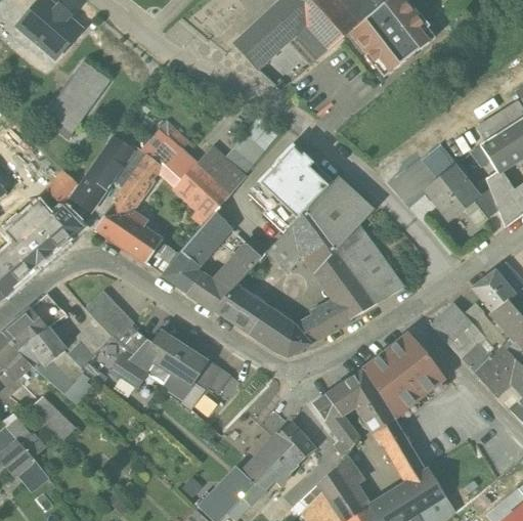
[(284,0),(271,10),(292,32),(286,38),(310,66),(328,50),(284,0)]
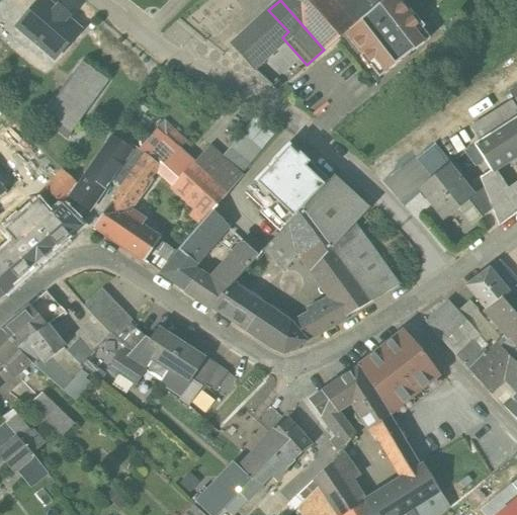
[(354,23),(334,0),(280,0),(324,50),(345,31),(354,23)]
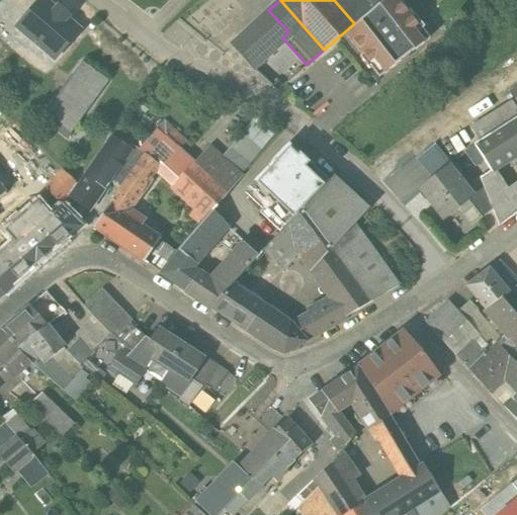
[(373,8),(366,0),(334,0),(354,23),(373,8)]
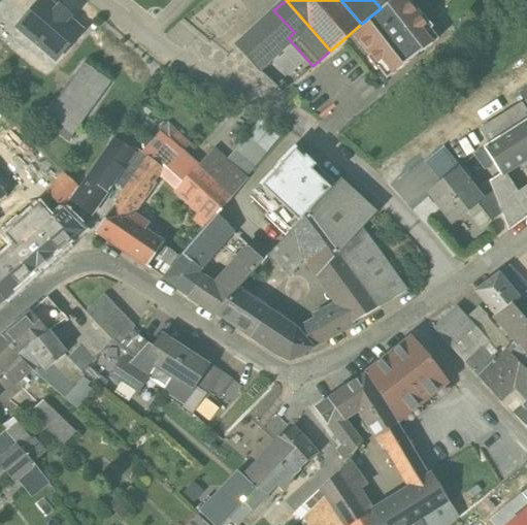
[(361,24),(352,32),(369,55),(367,56),(377,69),(380,67),(385,63),(392,72),(432,41),(425,32),(431,28),(430,28),(432,26),(423,13),(421,14),(408,0),(390,0),(381,8),(361,24)]
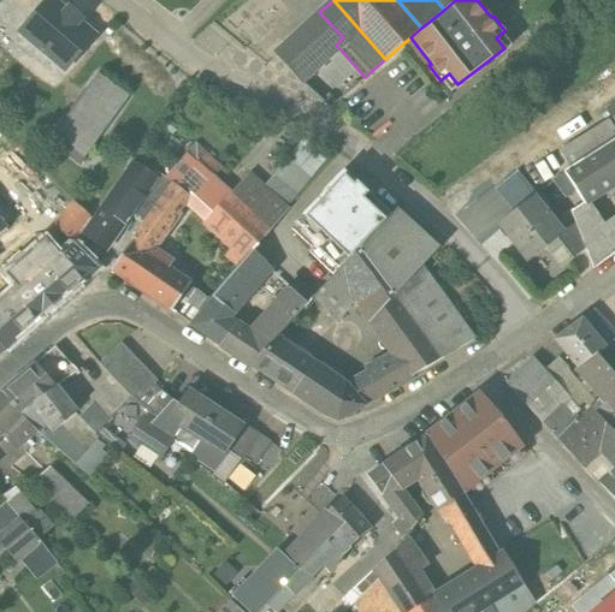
[(436,0),(444,10),(454,0),(436,0)]
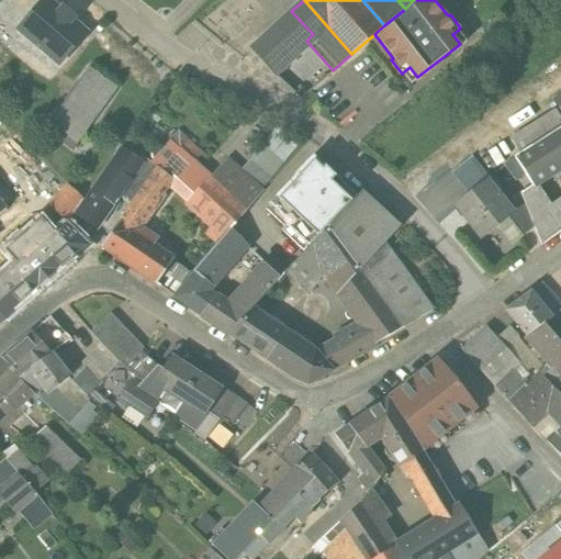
[(291,11),(253,47),(273,71),(306,41),(313,34),(291,11)]
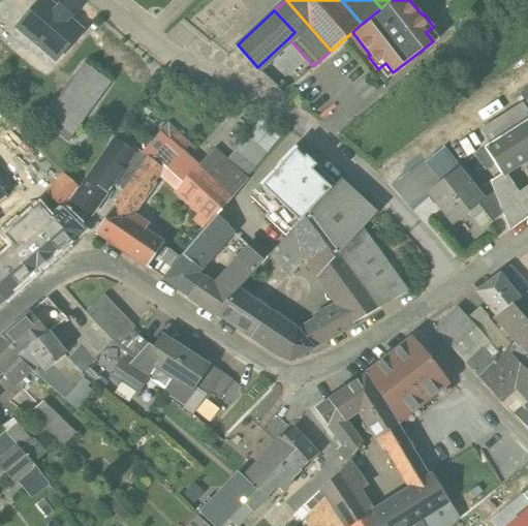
[(61,126),(72,134),(111,82),(84,61),(44,115),(61,126)]
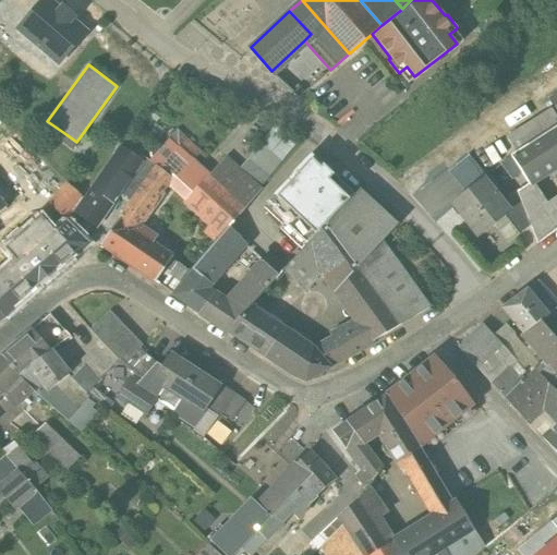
[(527,144),(556,124),(556,117),(549,107),(506,135),(516,151),(527,144)]
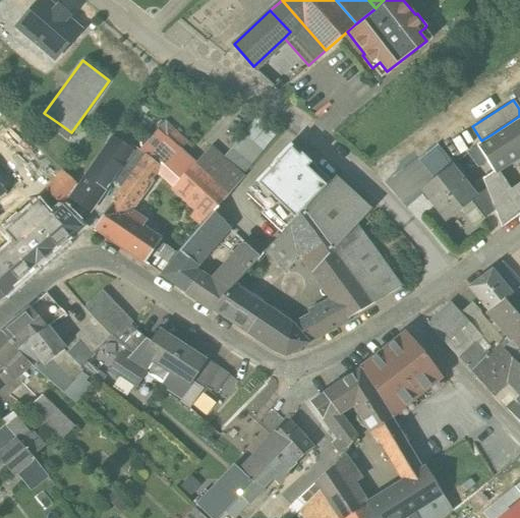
[(519,116),(492,134),(509,161),(519,154),(519,116)]
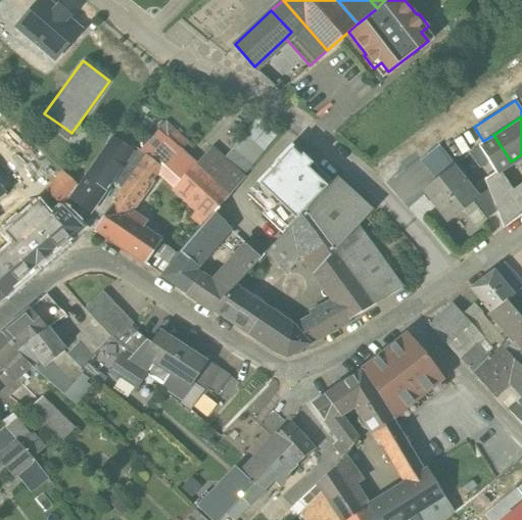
[(149,154),(161,168),(180,148),(160,130),(143,151),(147,155),(148,155),(149,154)]
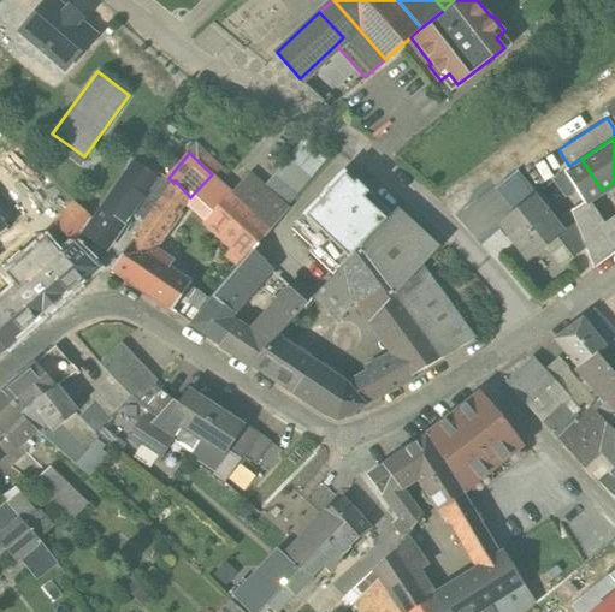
[(288,156),(264,185),(285,206),(308,176),(288,156)]
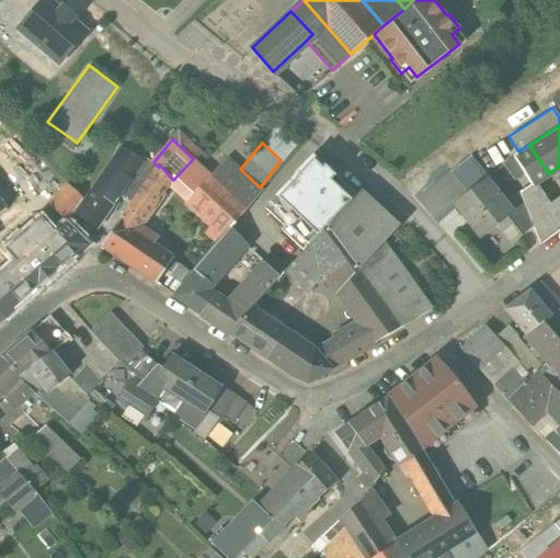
[(548,173),(529,145),(518,151),(515,154),(534,184),(536,182),(548,173)]
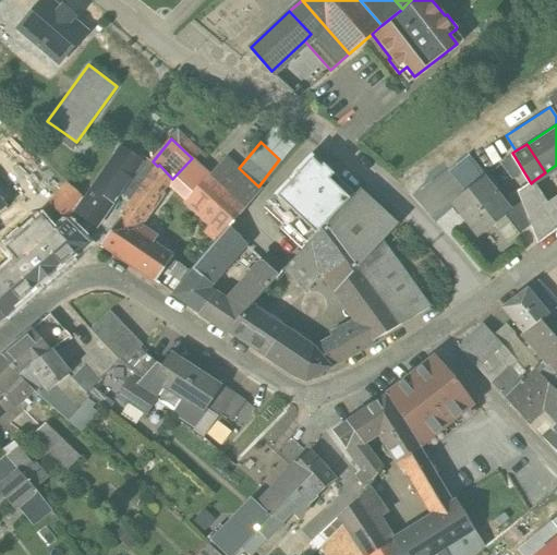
[(285,221),(306,243),(355,193),(333,171),(312,153),(293,171),(294,172),(268,201),(287,219),(285,221)]
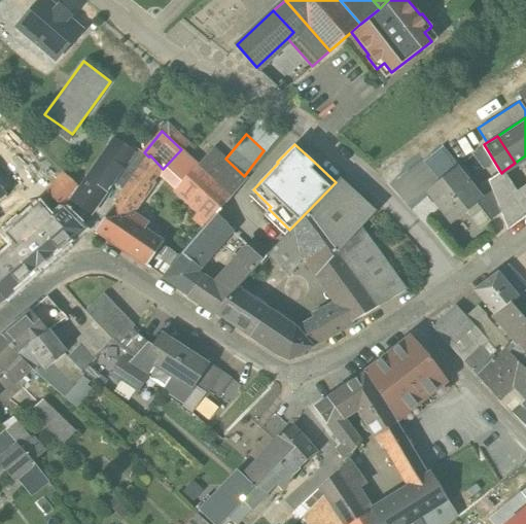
[(124,190),(148,156),(144,152),(136,146),(126,162),(115,176),(111,182),(124,190)]
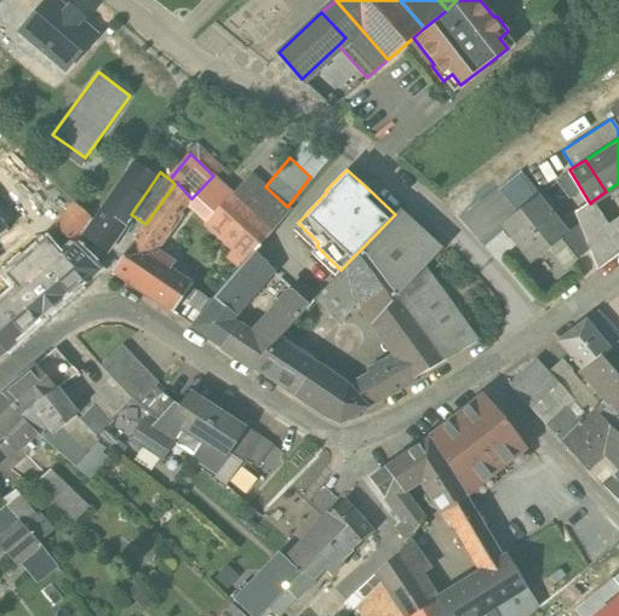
[(224,257),(239,269),(252,254),(290,209),(287,207),(265,186),(250,172),(231,191),(205,220),(202,223),(230,251),(224,257)]
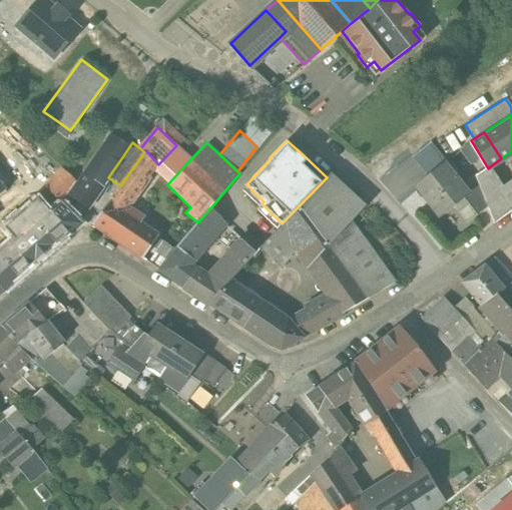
[(122,157),(106,145),(95,159),(112,171),(122,157)]
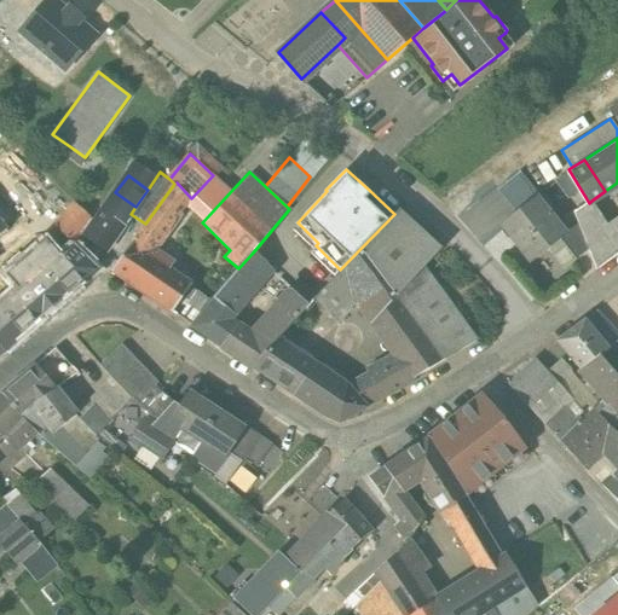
[(191,198),(186,204),(204,220),(231,191),(213,175),(191,198)]
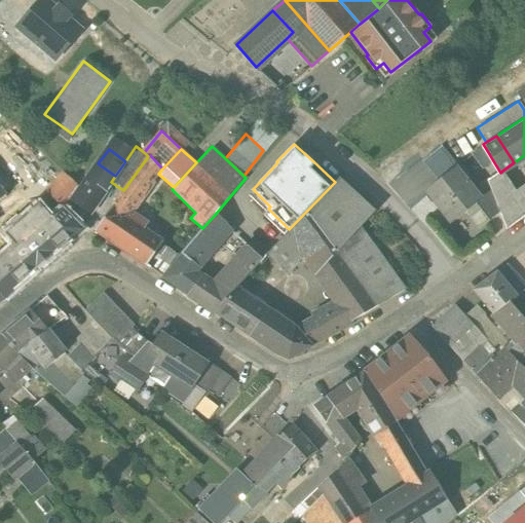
[(149,156),(115,203),(129,214),(133,210),(158,174),(162,169),(150,155),(149,156)]
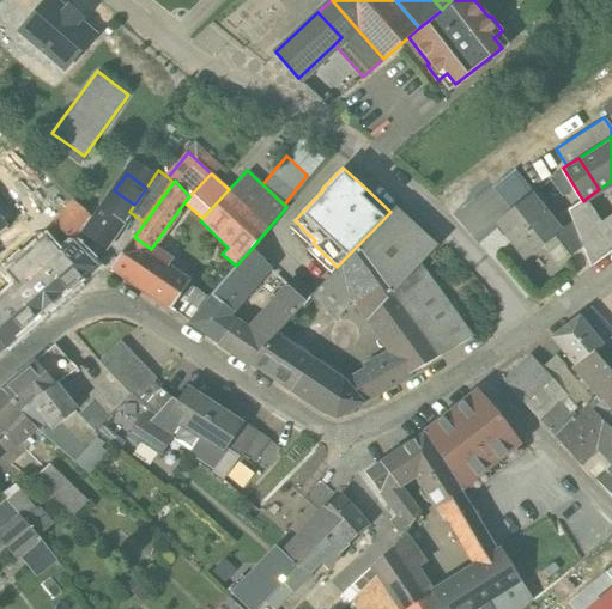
[(85,227),(108,243),(129,212),(134,205),(114,190),(85,227)]
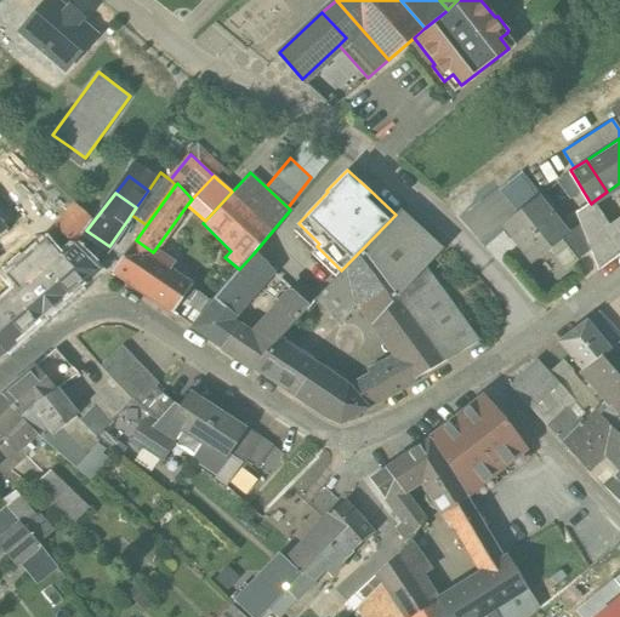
[(561,230),(536,196),(505,222),(530,256),(556,234),(561,230)]
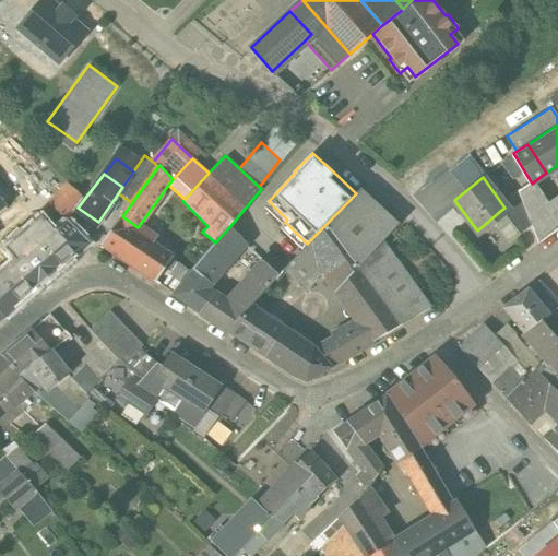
[(69,182),(51,203),(61,213),(67,220),(68,219),(78,208),(83,194),(75,188),(79,184),(74,181),(70,184),(69,182)]
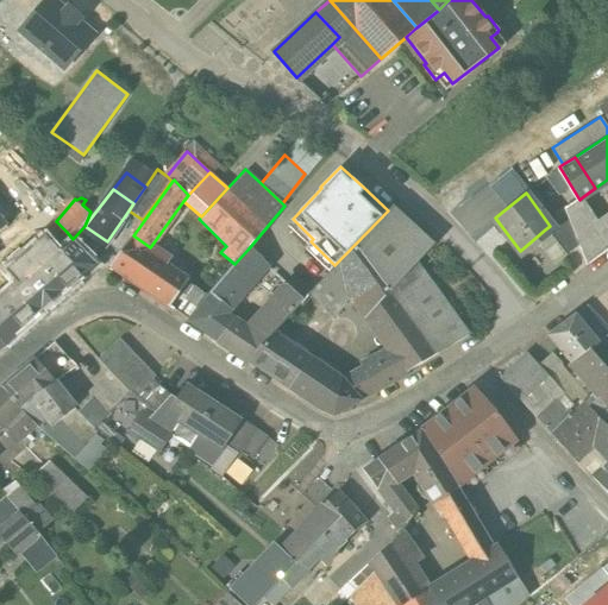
[(588,262),(607,247),(607,235),(596,219),(582,197),(580,200),(566,208),(568,212),(581,244),(588,262)]
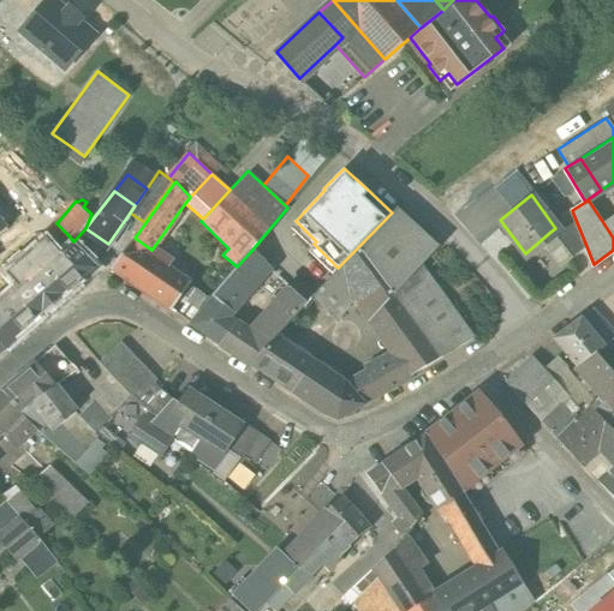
[(338,268),(337,270),(355,295),(371,318),(394,294),(422,263),(440,244),(397,207),(392,213),(338,268)]
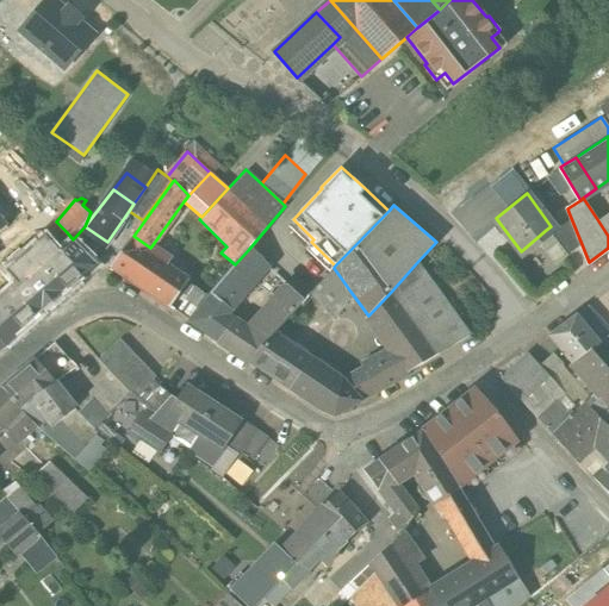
[(608,211),(597,219),(608,236),(608,211)]
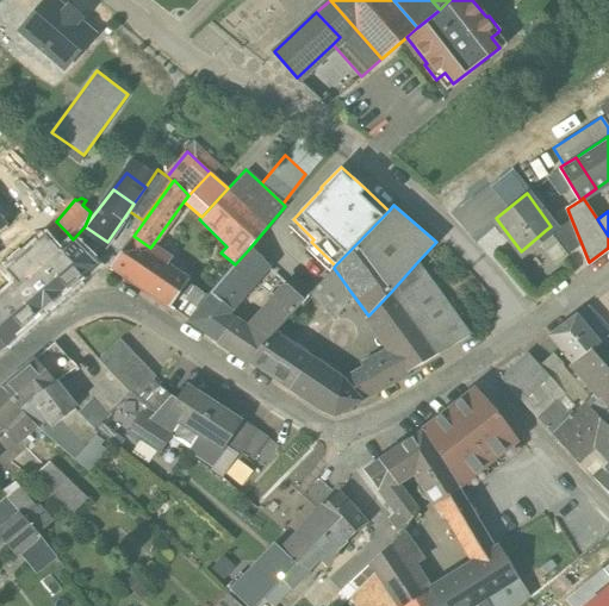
[(582,244),(569,212),(551,226),(546,230),(565,255),(582,244)]
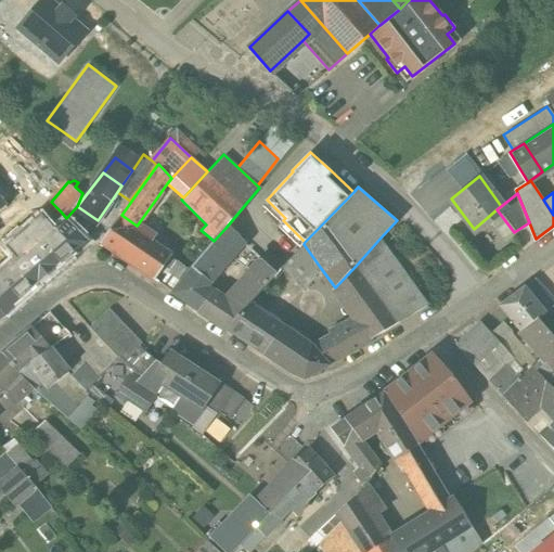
[(0,270),(0,306),(5,315),(77,253),(55,229),(41,215),(4,245),(15,258),(0,270)]
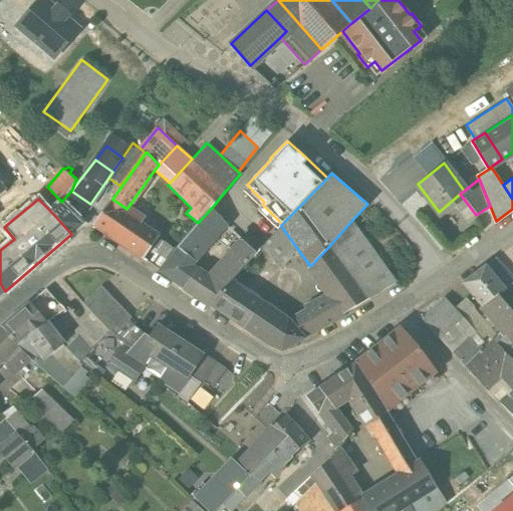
[(143,215),(130,205),(126,209),(112,199),(94,224),(135,252),(151,231),(139,222),(143,215)]
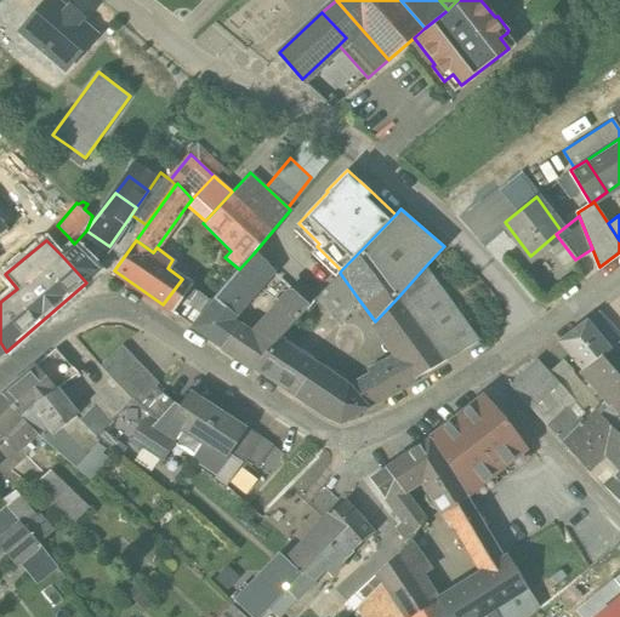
[(91,273),(96,264),(74,244),(69,250),(62,256),(86,283),(91,273)]
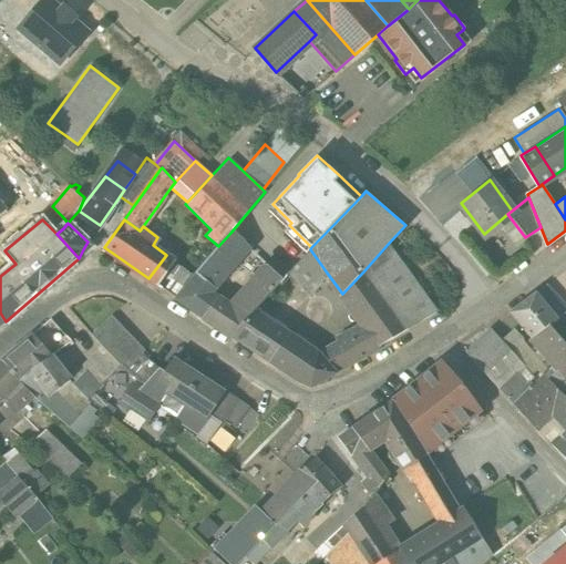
[(218,246),(202,266),(220,282),(248,249),(230,233),(218,246)]
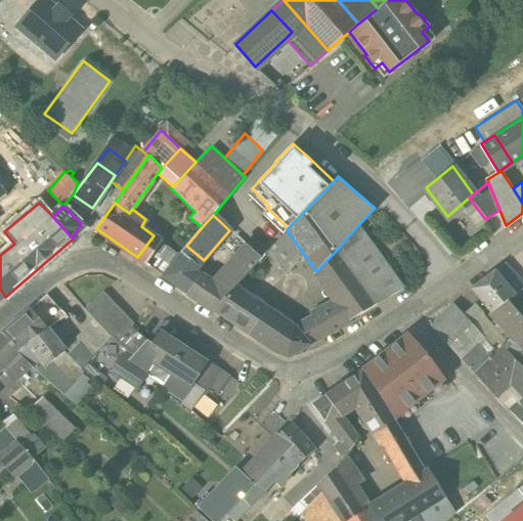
[(403,288),(359,224),(336,251),(375,304),(403,288)]
